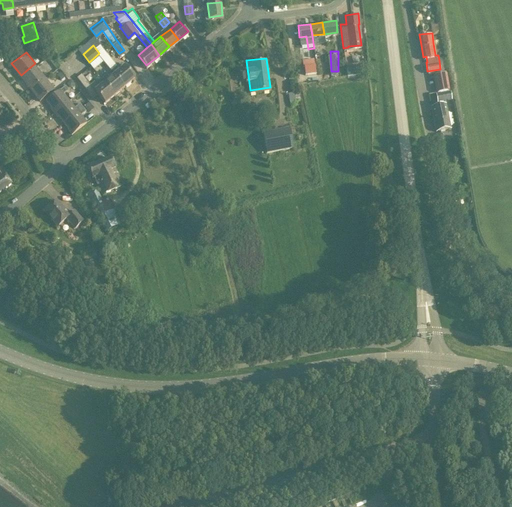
[(124,63),(121,59),(111,67),(114,71),(125,84),(134,75),(124,63)]
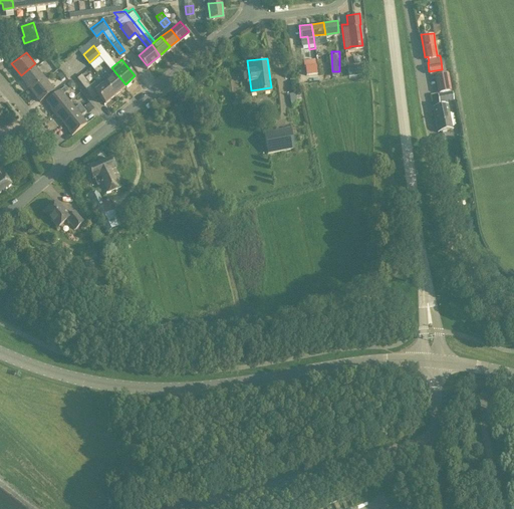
[(305,64),(306,71),(317,70),(316,62),(305,64)]
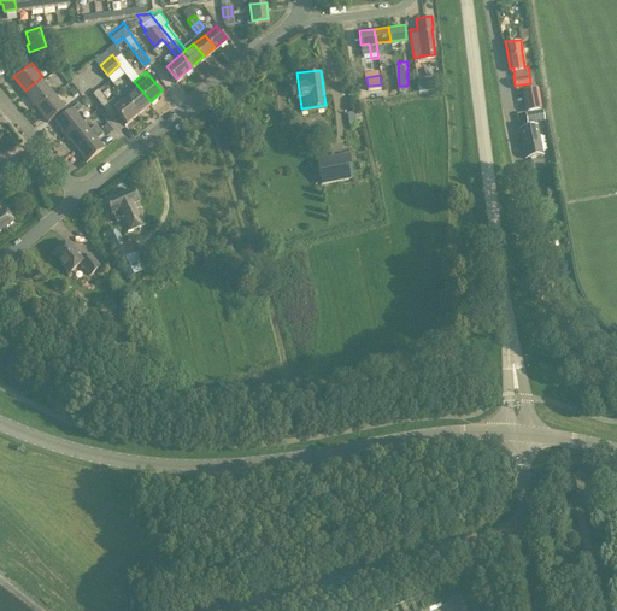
[(25,90),(36,105),(53,90),(42,76),(25,90)]
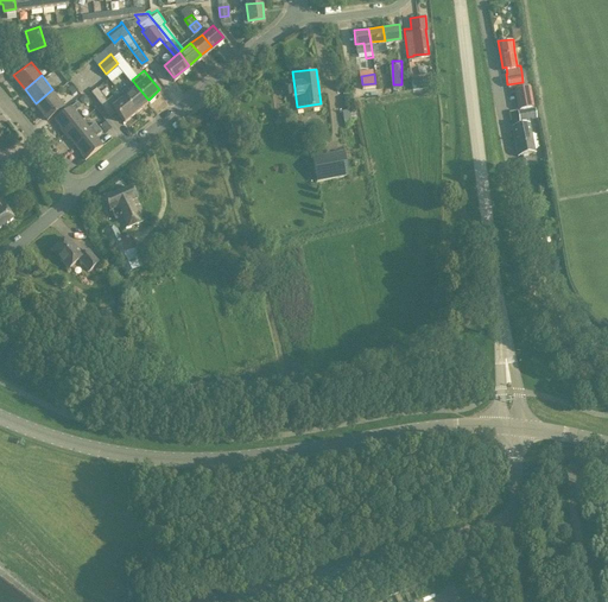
[(428,84),(426,76),(411,77),(412,86),(428,84)]
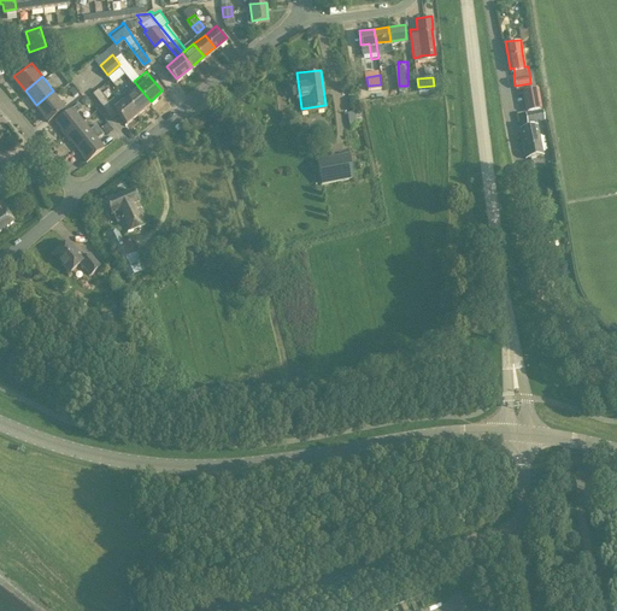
[(128,86),(122,90),(139,111),(151,101),(137,86),(134,81),(128,86)]
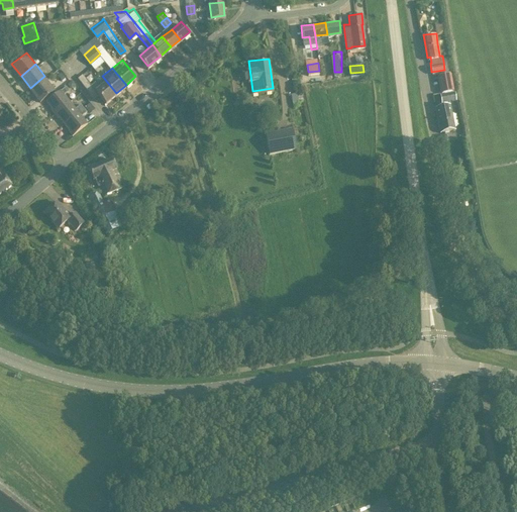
[(93,95),(98,92),(106,101),(116,93),(102,76),(97,80),(95,78),(91,82),(82,71),(77,75),(93,95)]
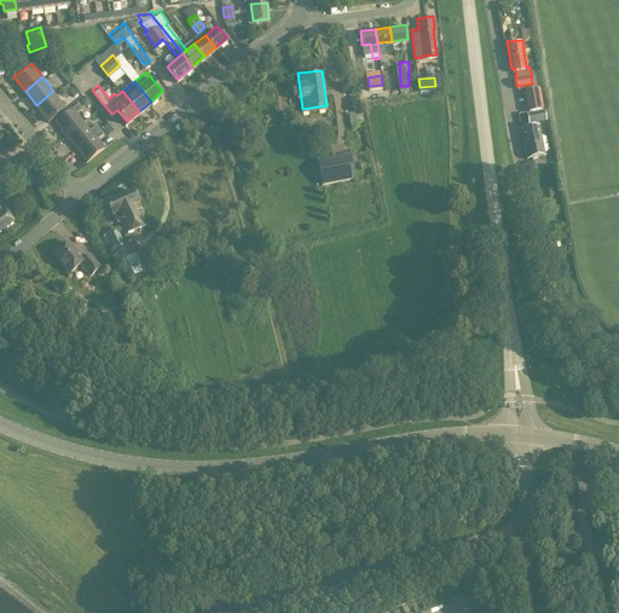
[(543,105),(539,85),(528,87),(533,108),(543,105)]
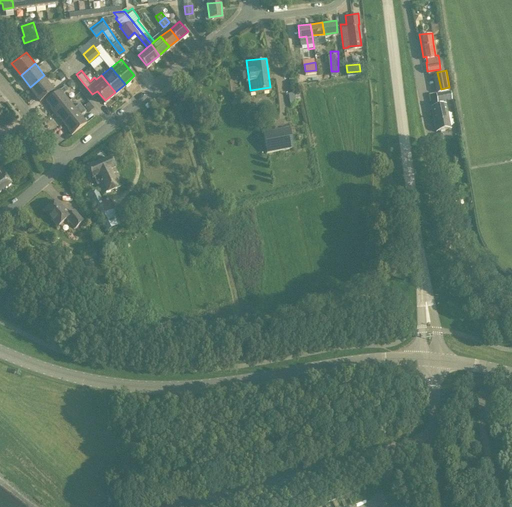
[(39,98),(54,86),(44,75),(30,87),(39,98)]
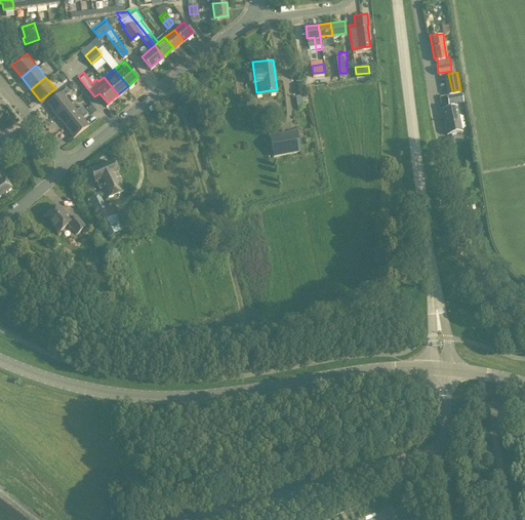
[(62,88),(47,101),(55,111),(71,101),(65,93),(70,89),(67,84),(62,88)]
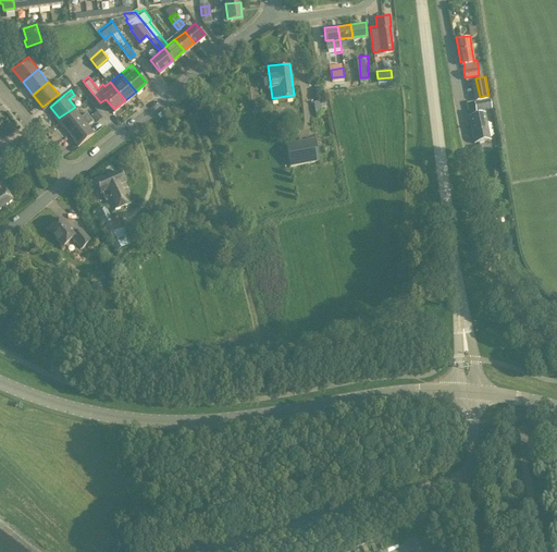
[(320,100),(319,96),(312,98),(317,110),(323,109),(322,108),(327,107),(325,98),(320,100)]
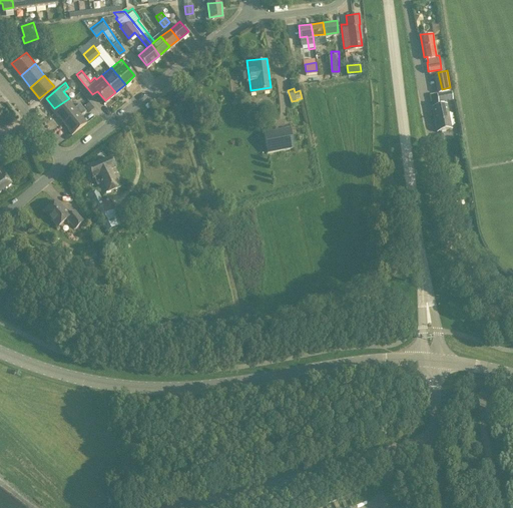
[(436,90),(438,100),(452,97),(451,88),(436,90)]
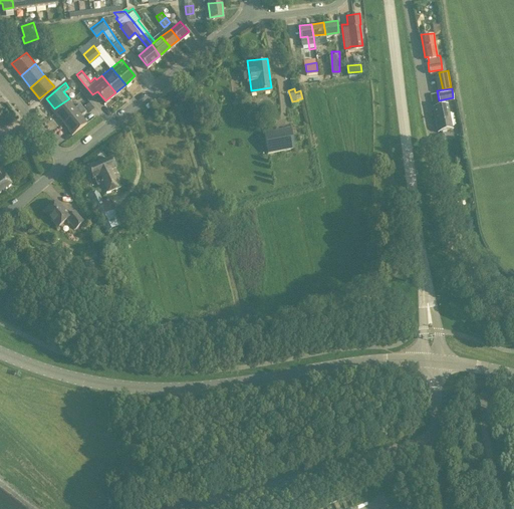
[(54,108),(63,119),(83,104),(80,100),(74,104),(69,98),(54,108)]
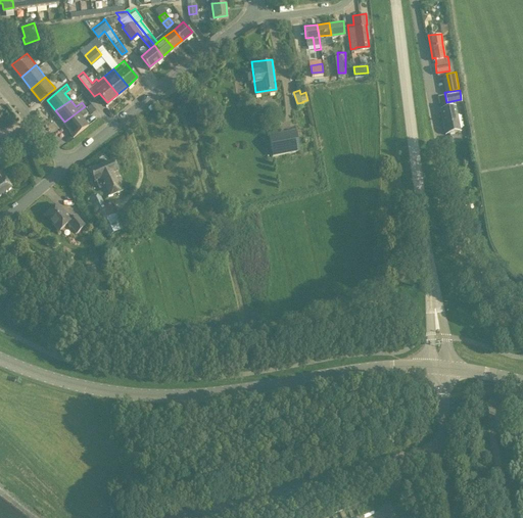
[(460,128),(455,103),(440,106),(444,131),(460,128)]
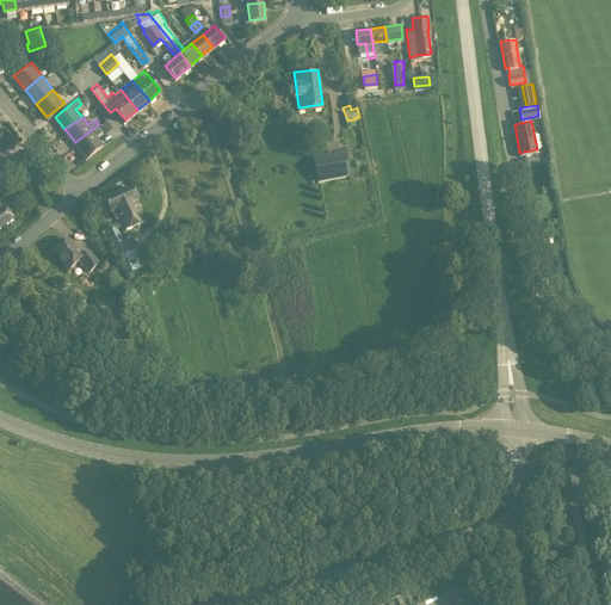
[(99,124),(75,142),(86,156),(103,142),(96,134),(103,129),(99,124)]
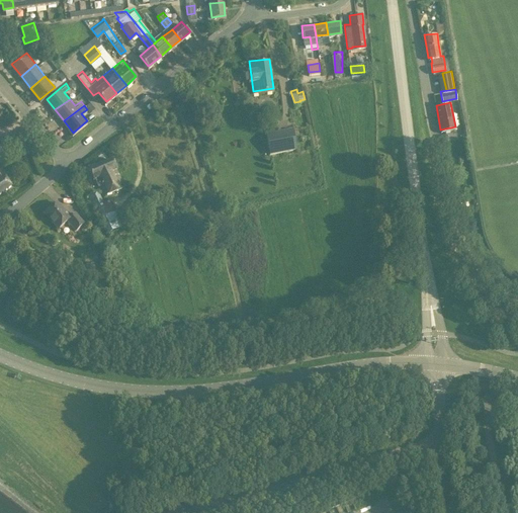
[(297,147),(292,125),(265,131),(269,152),(297,147)]
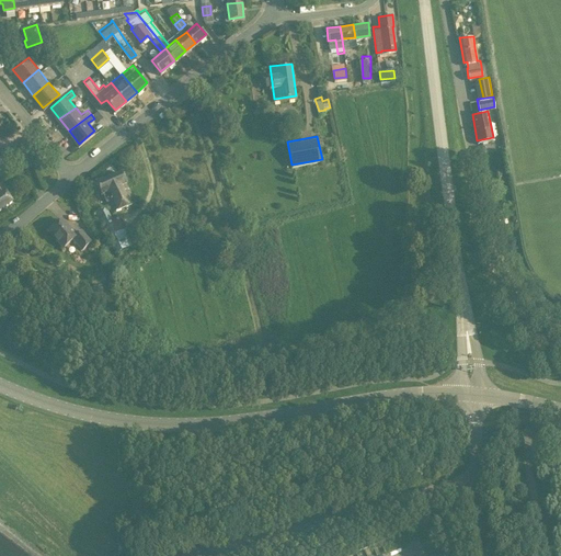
[(135,200),(121,170),(95,182),(100,193),(102,192),(112,211),(135,200)]
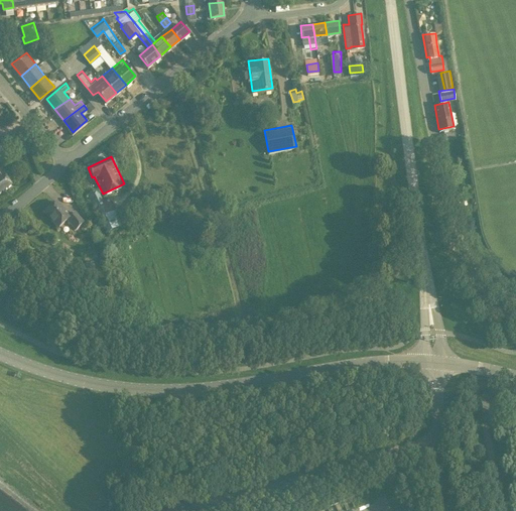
[(0,189),(11,182),(5,172),(2,174),(0,170),(0,189)]
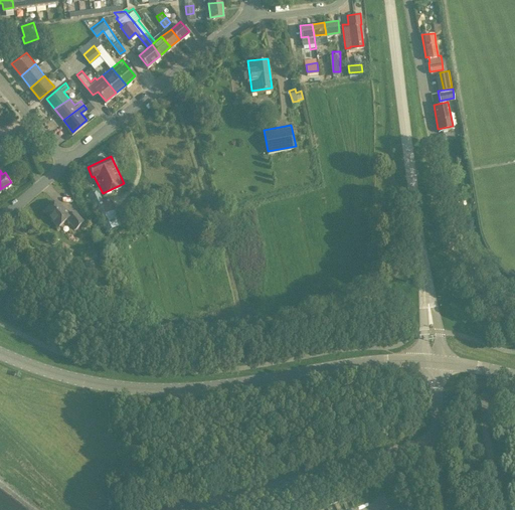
[(103,199),(98,187),(88,192),(106,230),(119,223),(120,225),(131,220),(122,202),(113,206),(109,196),(103,199)]
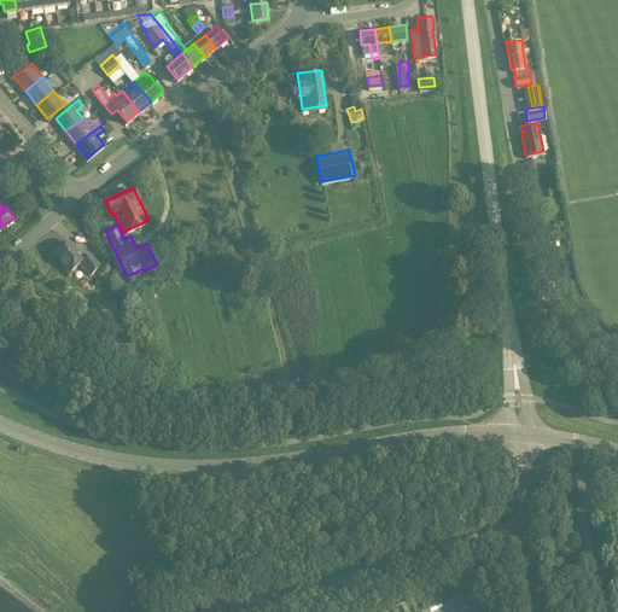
[(68,239),(53,251),(69,268),(80,260),(89,270),(99,262),(89,250),(82,256),(68,239)]
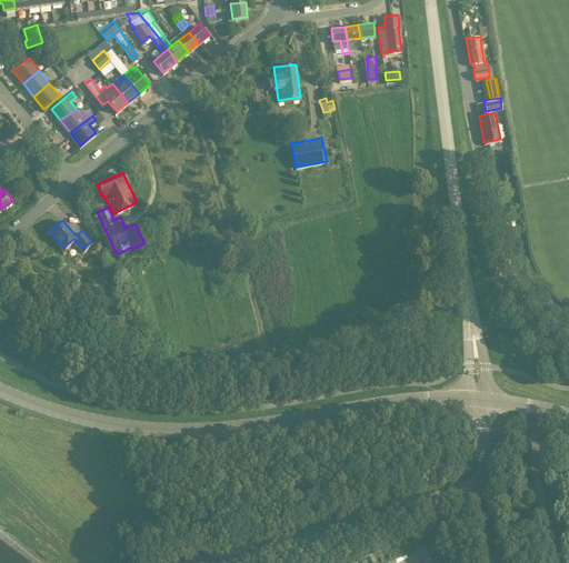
[(13,240),(10,244),(22,253),(26,248),(13,240)]
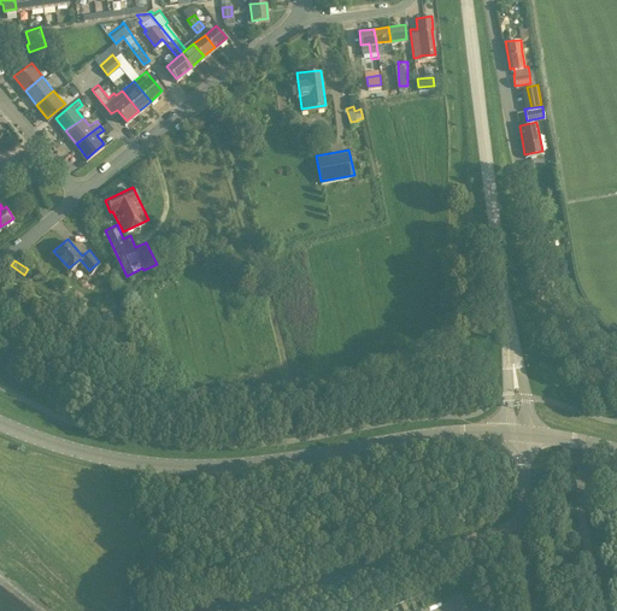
[(40,276),(28,269),(25,275),(37,282),(40,276)]
